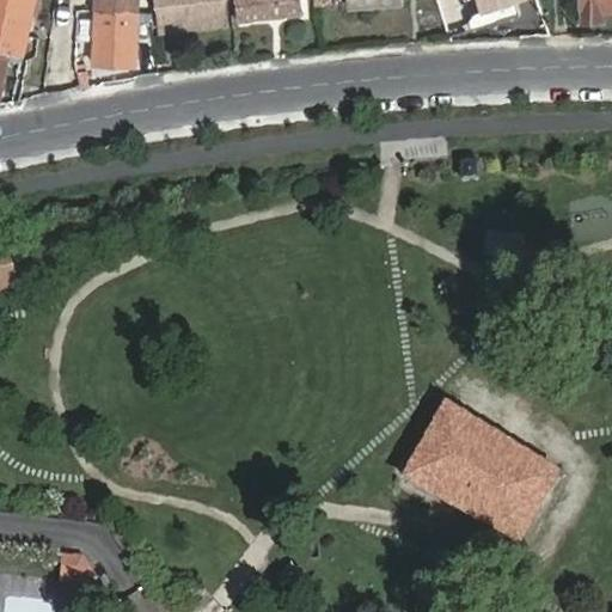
[(0,0),(0,93),(1,95),(11,51),(23,54),(35,0),(0,0)]
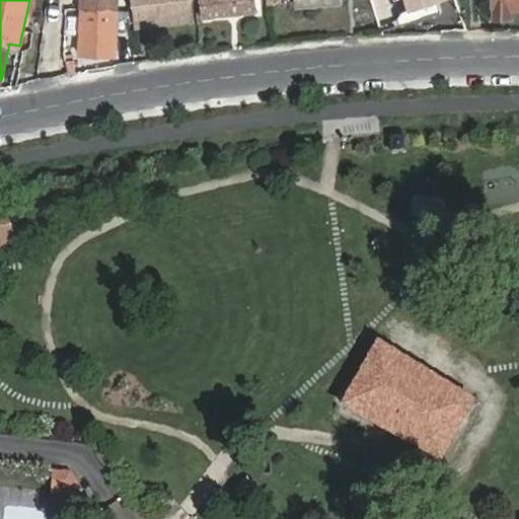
[(117,0),(82,0),(80,54),(115,55),(117,0)]
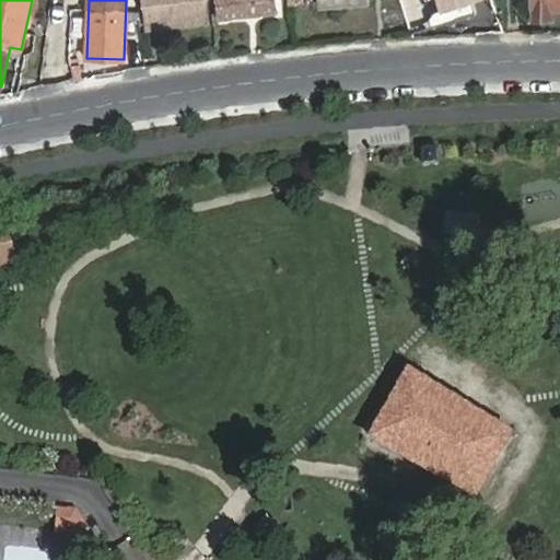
[(203,0),(143,0),(148,30),(207,21),(203,0)]
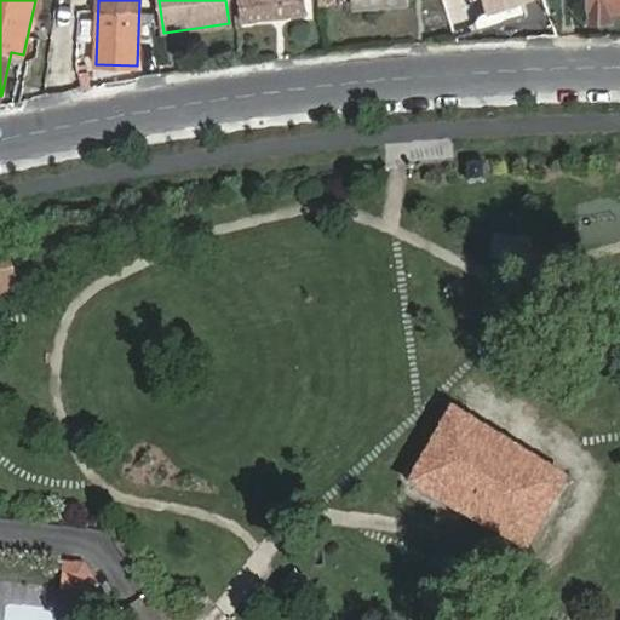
[(239,0),(241,21),(306,12),(304,0),(239,0)]
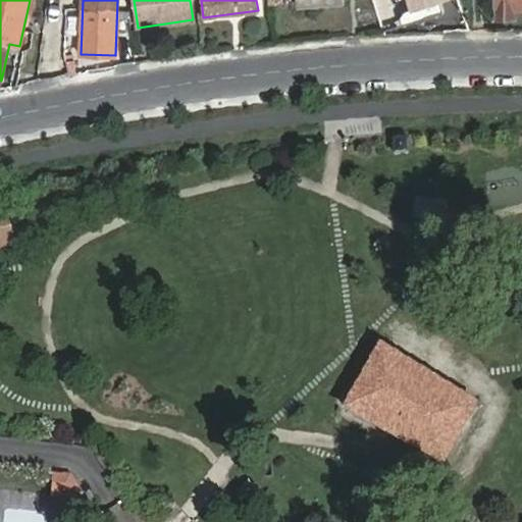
[(411,0),(414,7),(404,10),(401,16),(403,23),(445,11),(441,0),(411,0)]
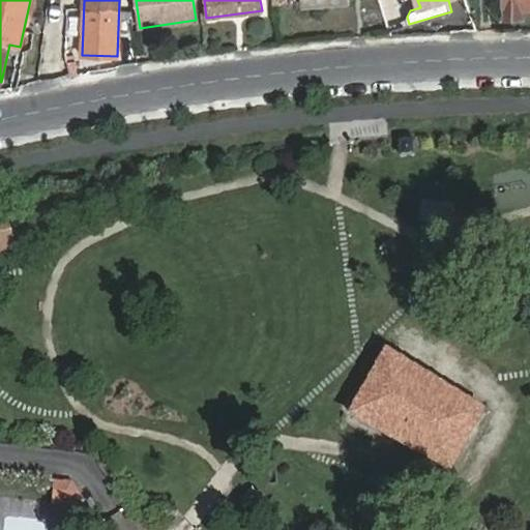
[(529,0),(504,0),(504,17),(522,18),(522,10),(529,9),(529,0)]
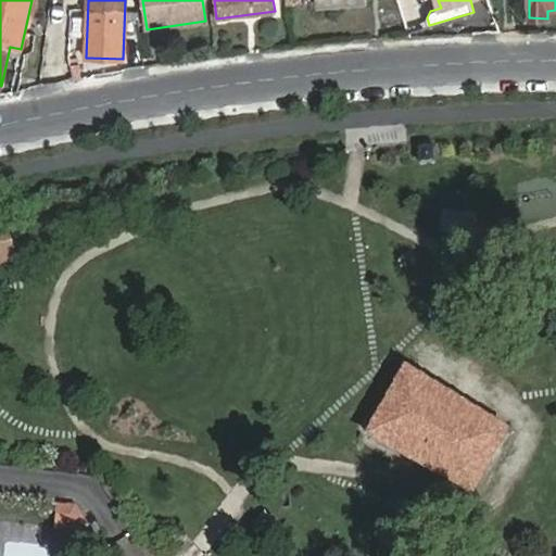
[(34,72),(17,76),(20,89),(37,86),(34,72)]
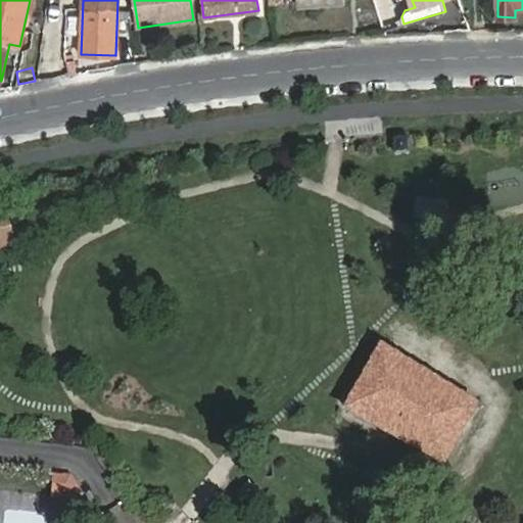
[(411,137),(395,136),(394,153),(411,154),(411,137)]
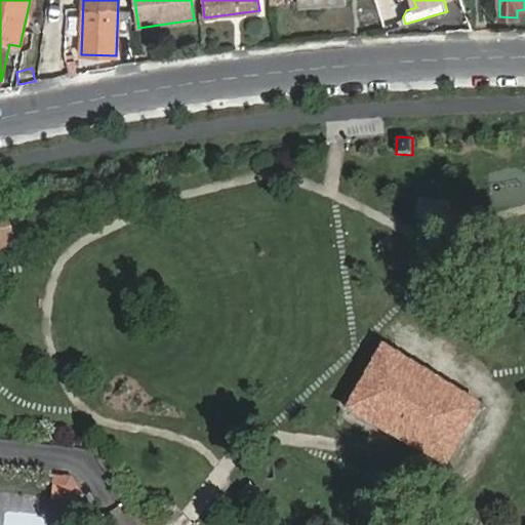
[(417,199),(416,215),(444,217),(445,201),(417,199)]
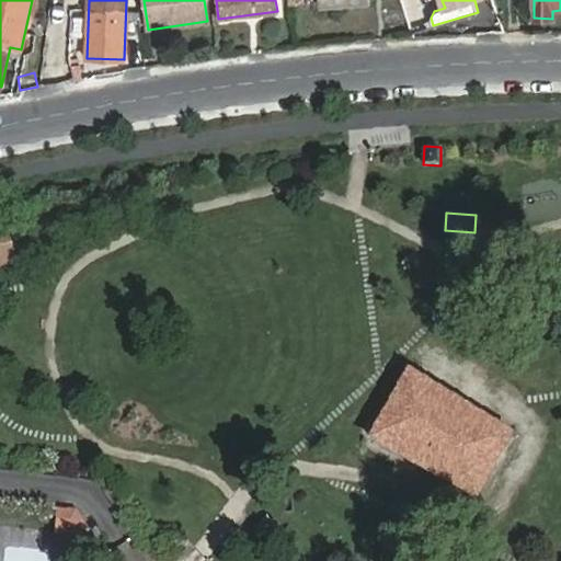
[(8,227),(0,228),(0,265),(18,261),(8,227)]
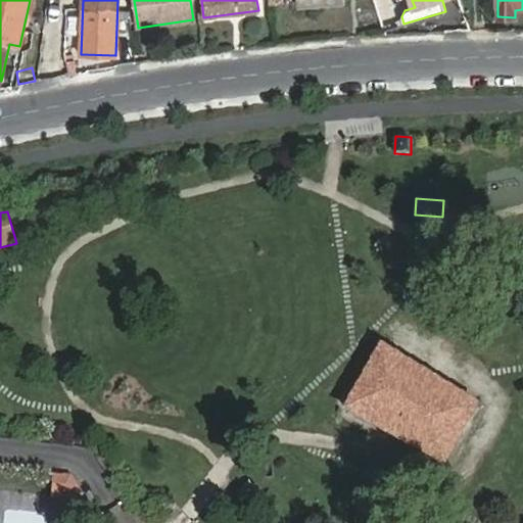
[(378,353),(347,410),(445,462),(476,406),(378,353)]
